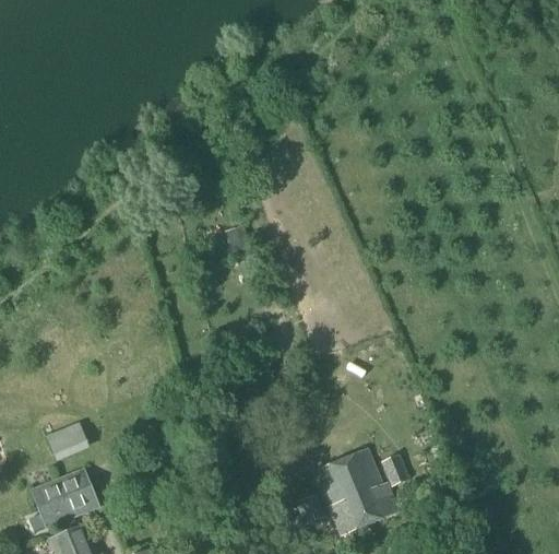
[(230,250),(249,244),(242,223),(224,230),(230,250)]
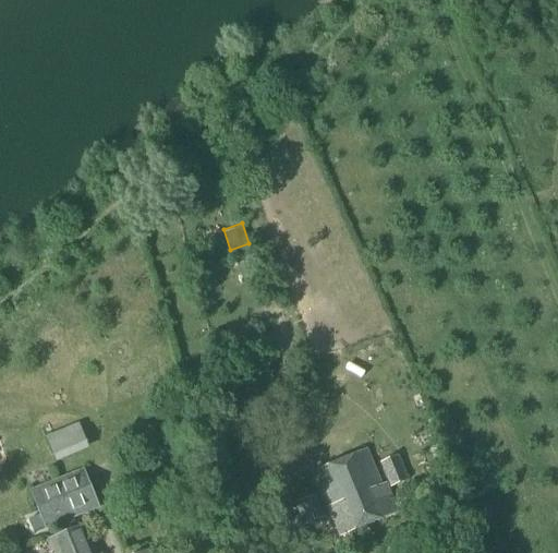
[(84,419),(52,432),(60,452),(92,439),(84,419)]
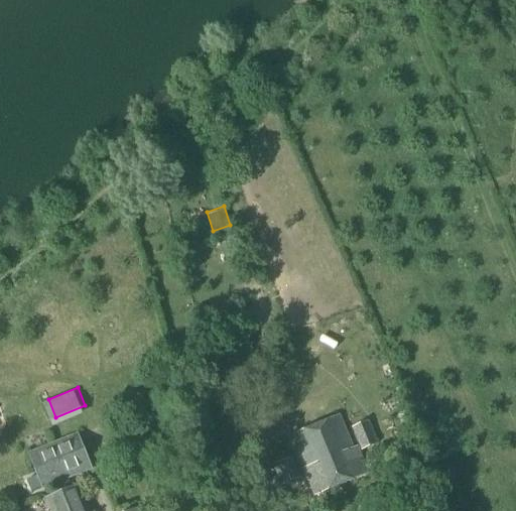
[(352,443),(339,412),(293,430),(306,463),(302,465),(313,492),(367,470),(356,442),(352,443)]
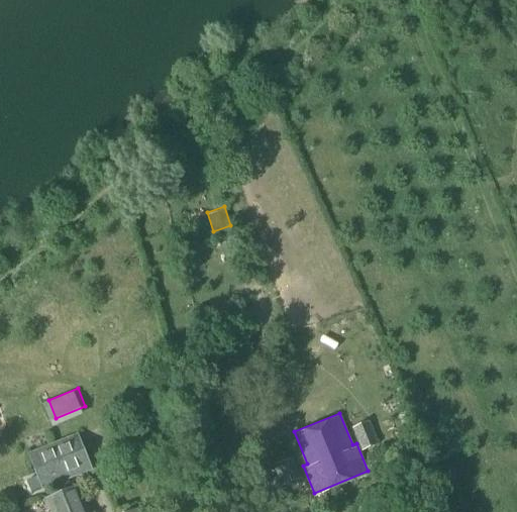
[(370,422),(368,418),(351,424),(362,447),(384,437),(377,419),(370,422)]
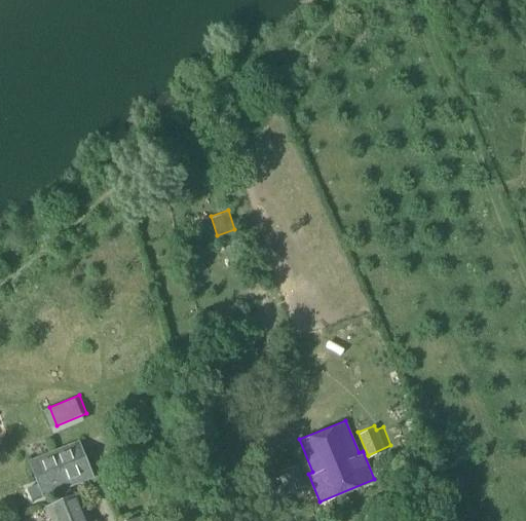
[(42,495),(94,475),(78,438),(28,458),(42,495)]
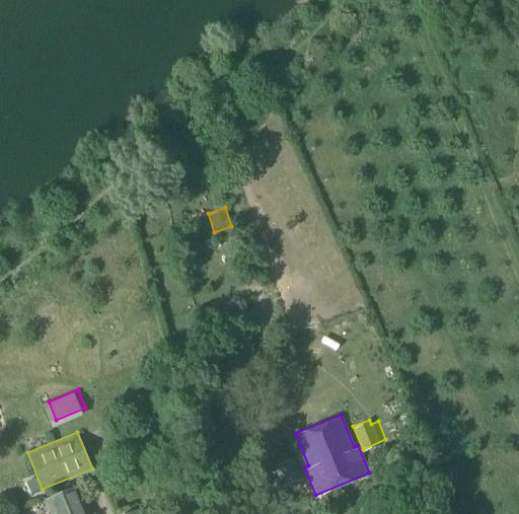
[(281,486),(302,478),(293,456),(273,464),(281,486)]
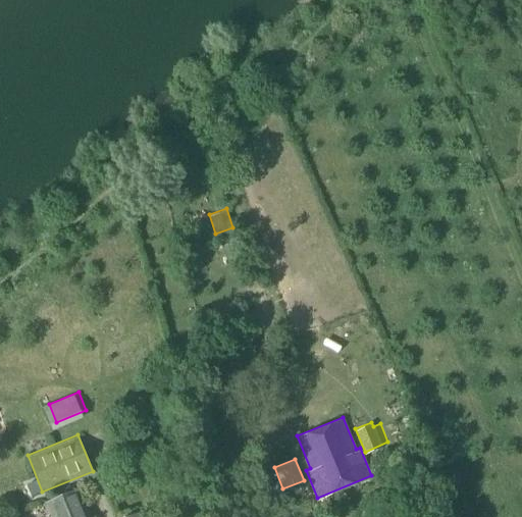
[(31,494),(42,489),(37,477),(27,481),(31,494)]
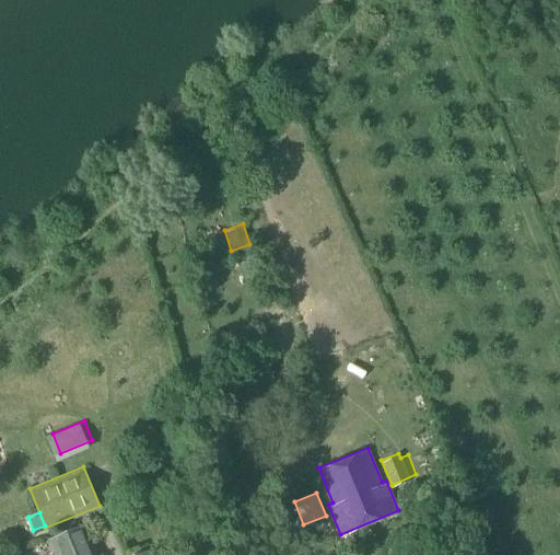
[(55,554),(96,554),(83,522),(48,538),(55,554)]
